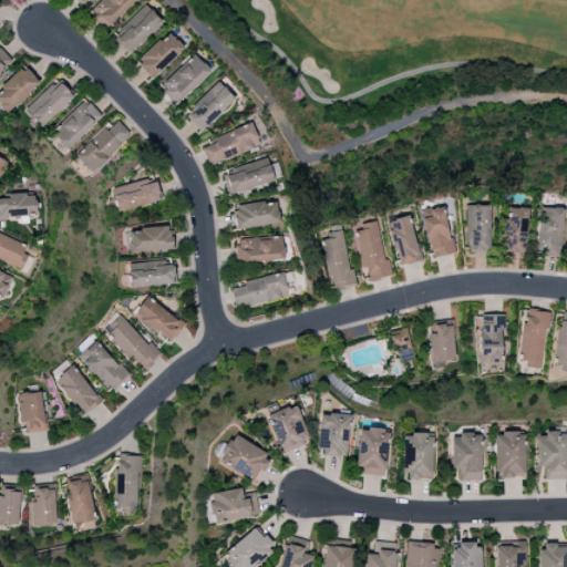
[(106,30),(134,0),(101,0),(89,13),(106,30)]
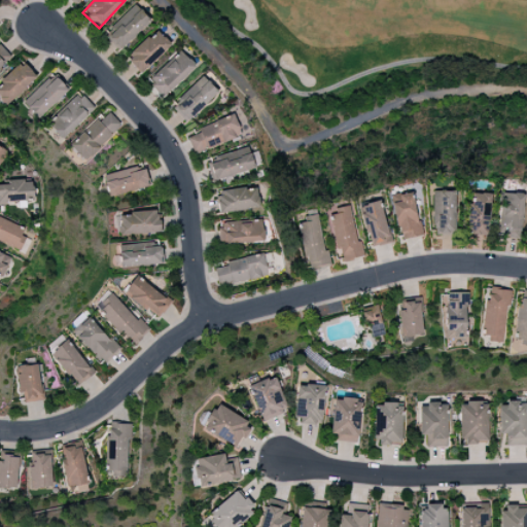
[(103,36),(119,53),(150,20),(133,3),(103,36)]
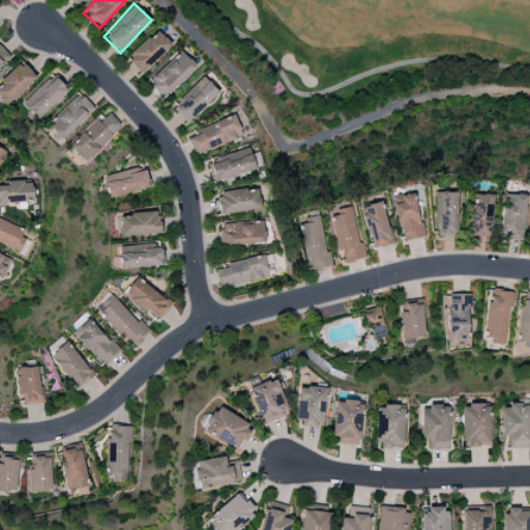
[(172,46),(156,30),(125,59),(141,75),(172,46)]
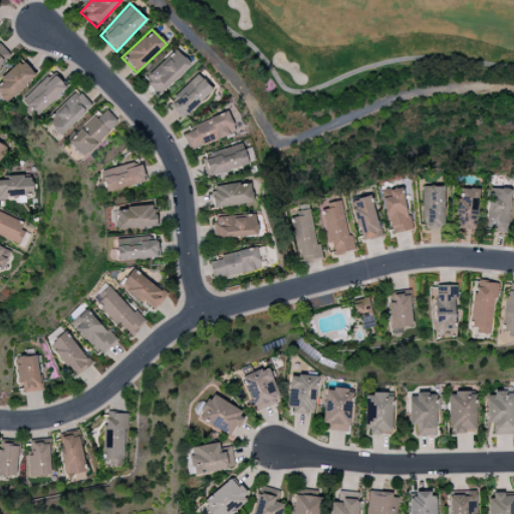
[(0,45),(0,65),(10,56),(0,45)]
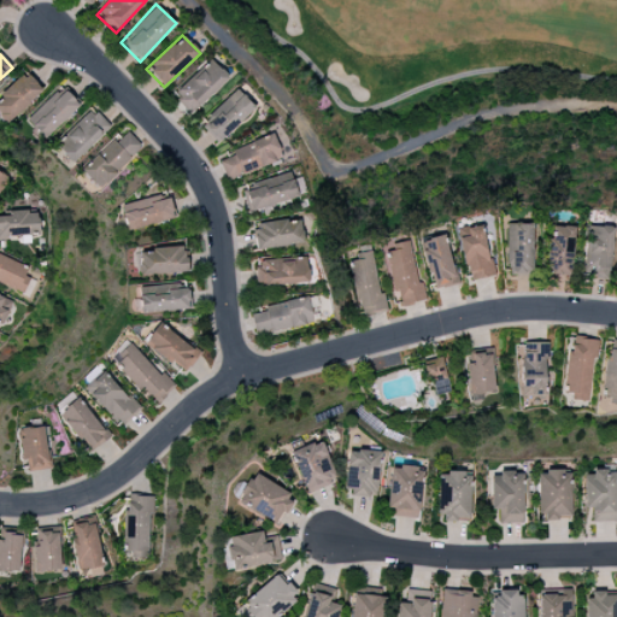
[(171,93),(189,115),(229,80),(211,59),(171,93)]
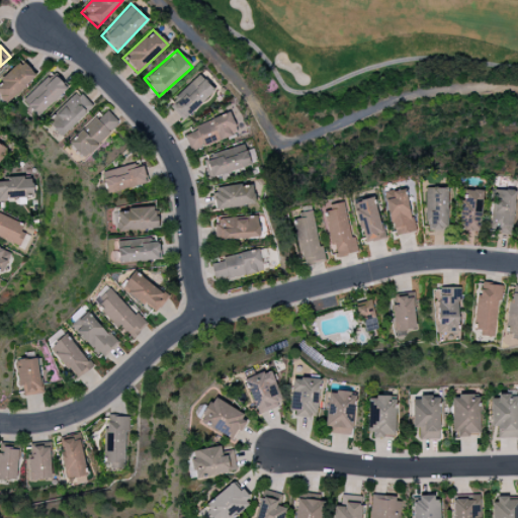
[(0,80),(0,98),(6,104),(35,76),(20,61),(0,80)]
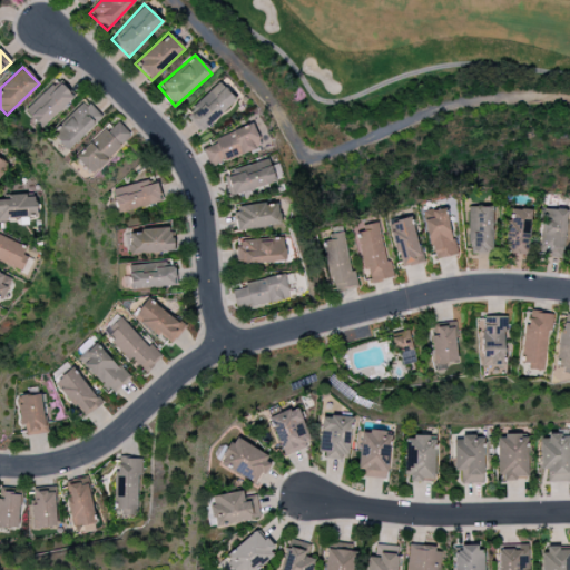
[(43,89),(22,111),(41,130),(75,95),(61,81),(49,94),(43,89)]
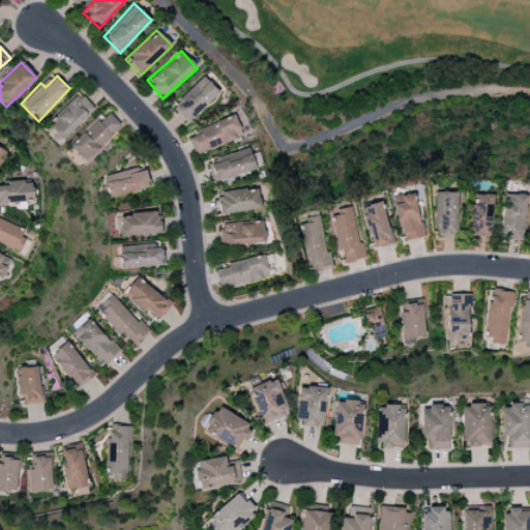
[(187,124),(219,93),(203,76),(181,97),(185,101),(175,112),(187,124)]
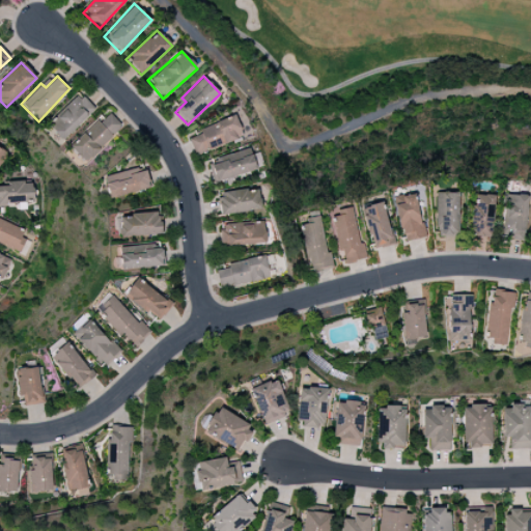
[(46,126),(62,142),(93,109),(77,92),(46,126)]
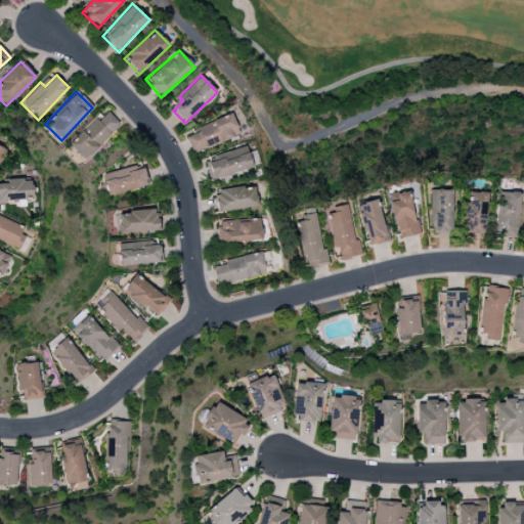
[(101,113),(67,144),(83,162),(117,129),(101,113)]
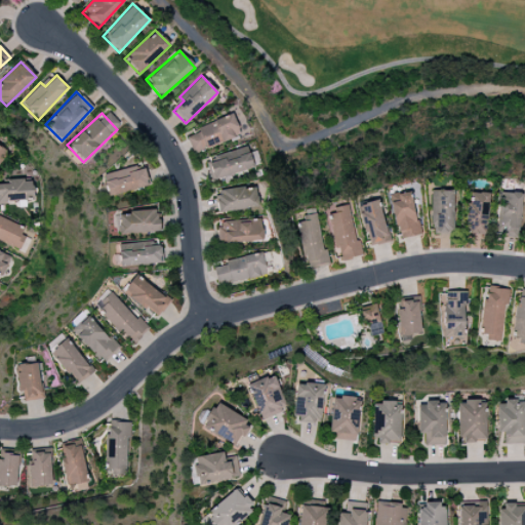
[(187,137),(193,154),(240,134),(232,114),(197,128),(198,132),(187,137)]
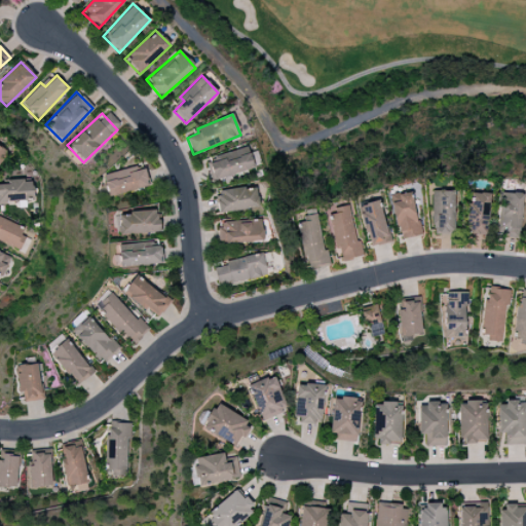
[(208,160),(214,181),(261,165),(256,151),(249,153),(247,147),(208,160)]
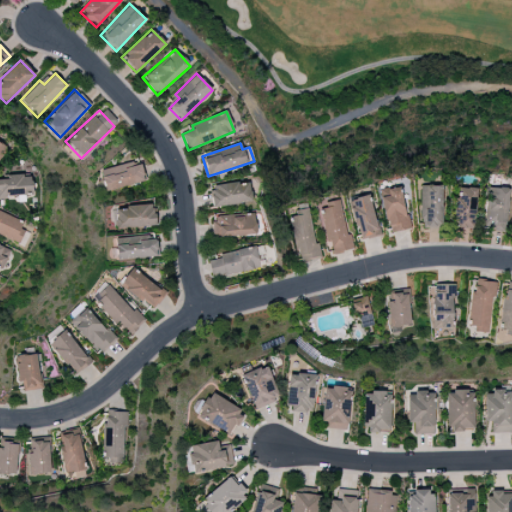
[(100,170),(102,176),(134,167),(132,160),(100,170)]
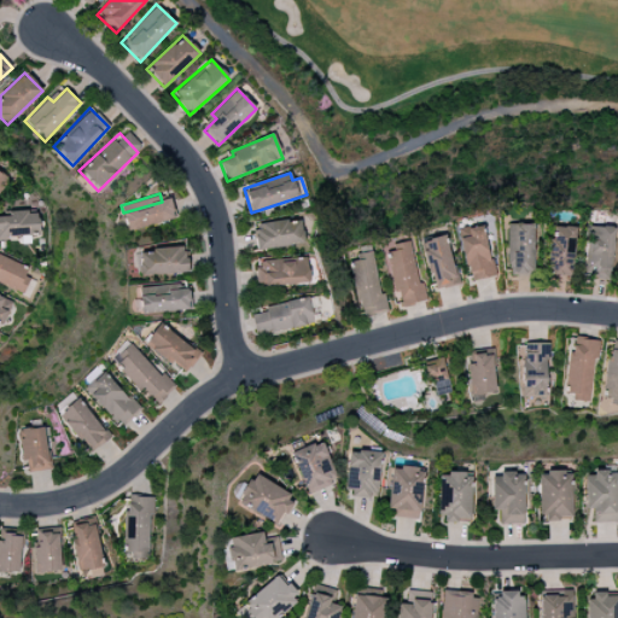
[(175,219),(170,200),(122,214),(127,232),(175,219)]
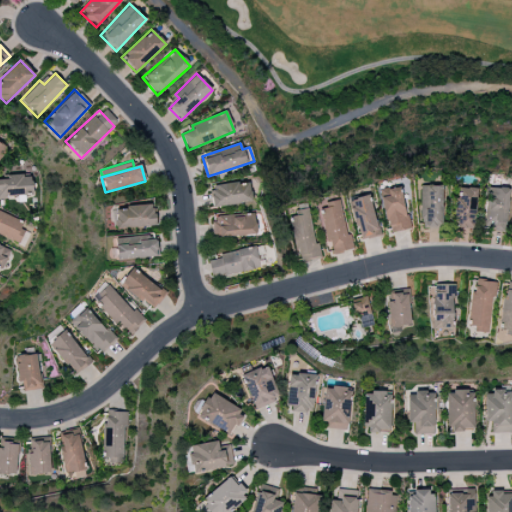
[(0,197),(32,197),(31,175),(7,176),(7,180),(0,180),(0,197)]
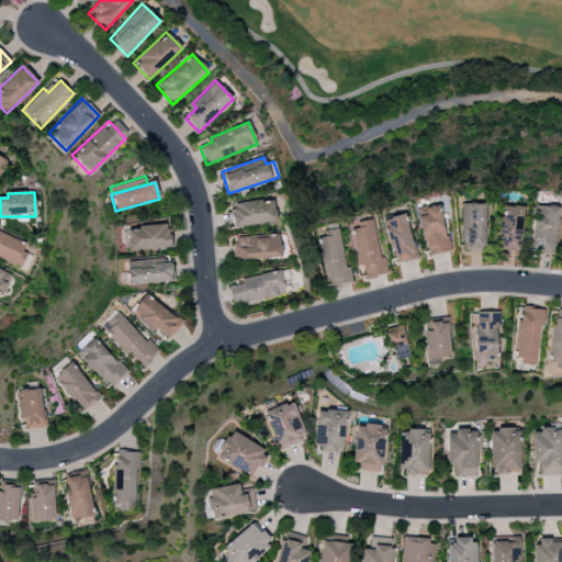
[(234,227),(276,222),(272,199),(231,204),(234,227)]
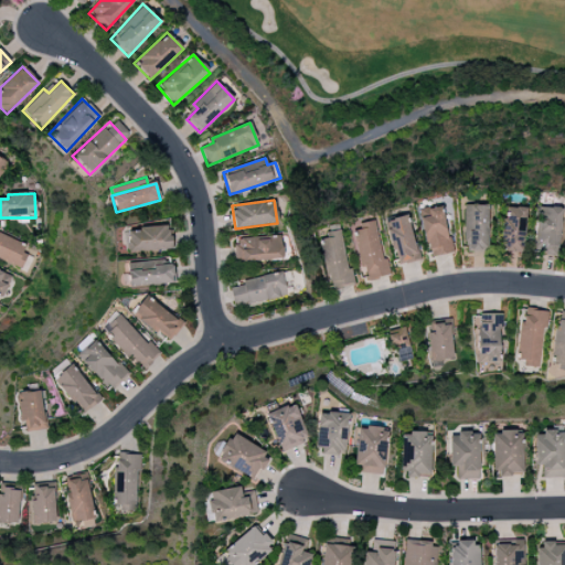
[(418,210),(428,257),(451,253),(441,205),(418,210)]
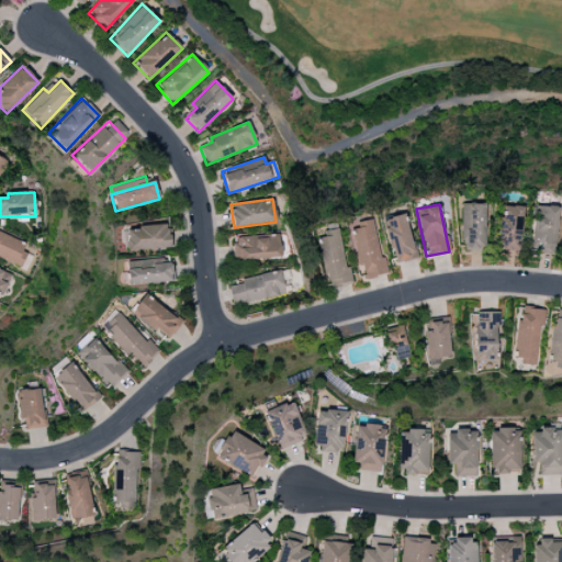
[(485,204),(461,204),(460,249),(484,250),(485,204)]
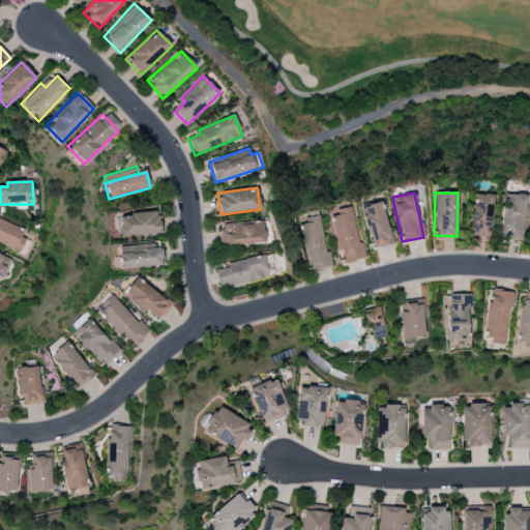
[(472,236),(493,236),(492,195),(471,195),(472,236)]
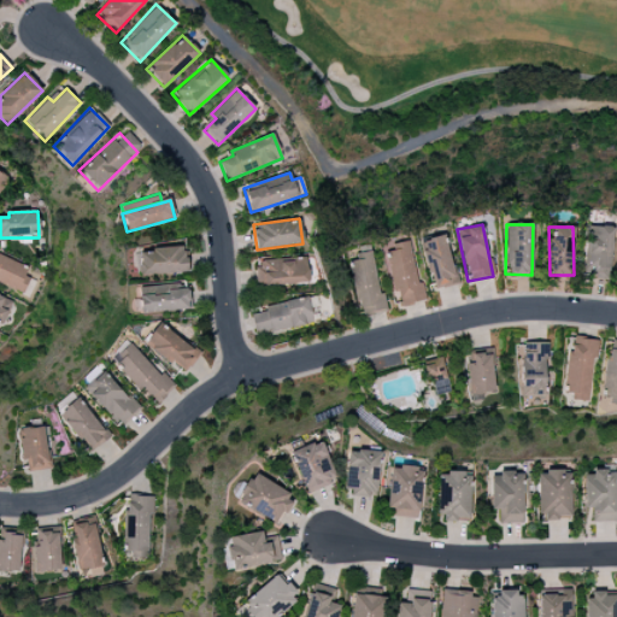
[(610,278),(611,227),(587,227),(585,278),(610,278)]
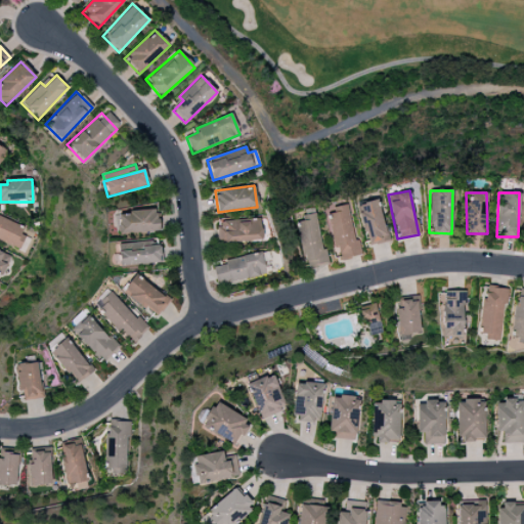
[(386,243),(380,201),(358,204),(364,246),(386,243)]
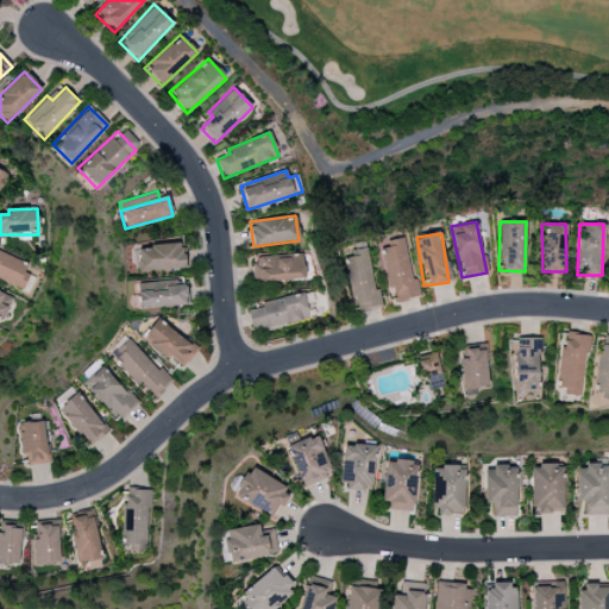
[(412,280),(403,238),(381,242),(391,302),(420,297),(416,278),(412,280)]
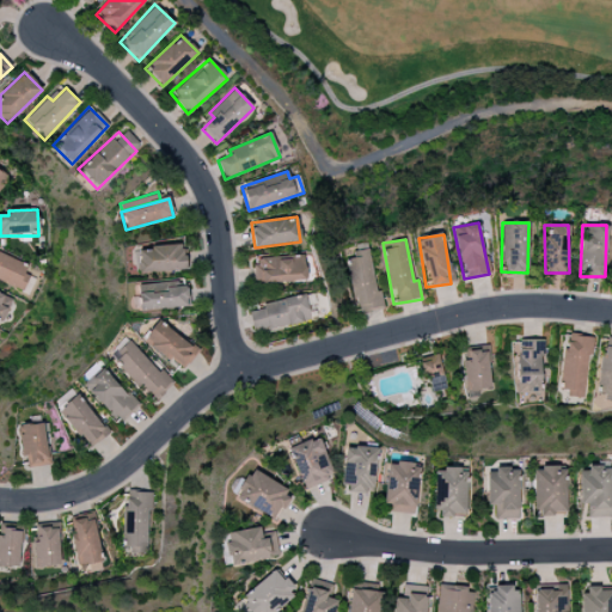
[(138,251),(138,273),(184,271),(183,245),(150,246),(150,251),(138,251)]
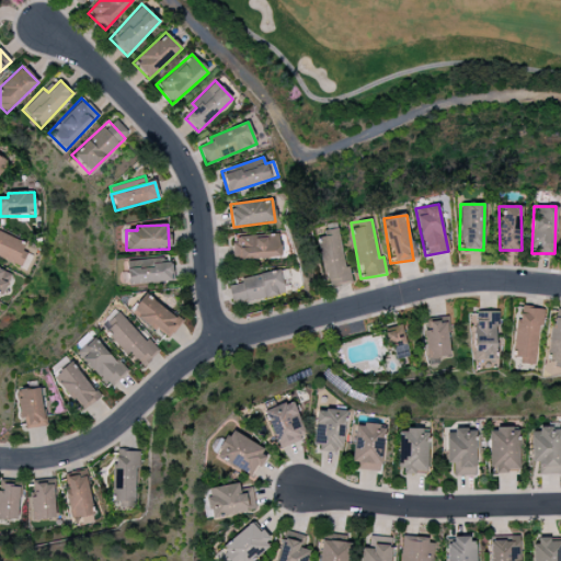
[(325,288),(352,283),(348,267),(345,268),(338,229),(322,231),(323,239),(318,240),(325,288)]
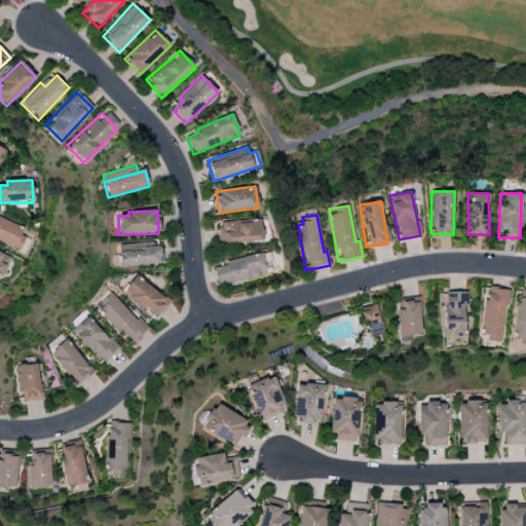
[(0,241),(19,250),(27,231),(0,219),(0,241)]
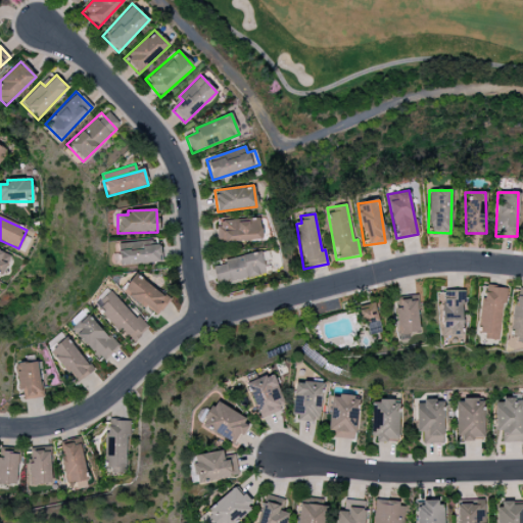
[(260,241),(260,220),(218,221),(219,242),(260,241)]
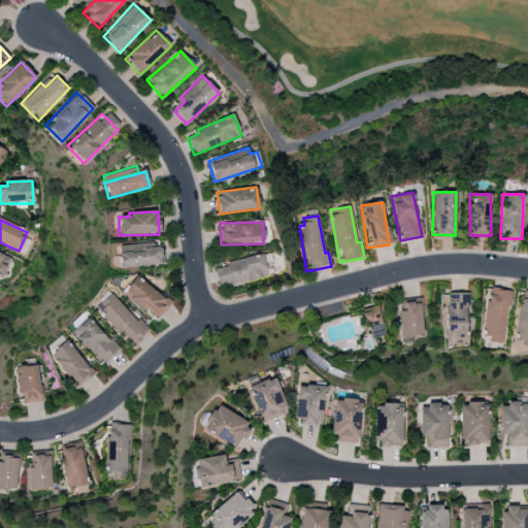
[(120,244),(120,267),(162,266),(161,243),(120,244)]
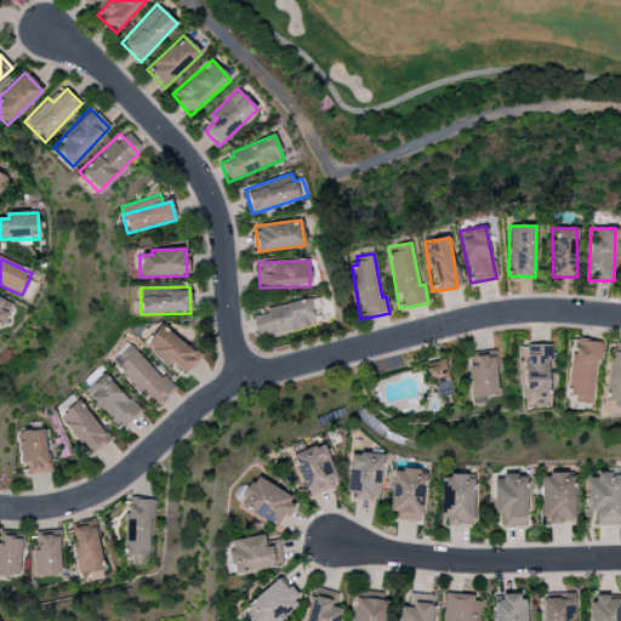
[(252,317),(257,339),(315,326),(313,315),(322,314),(318,297),(265,309),(266,314),(252,317)]
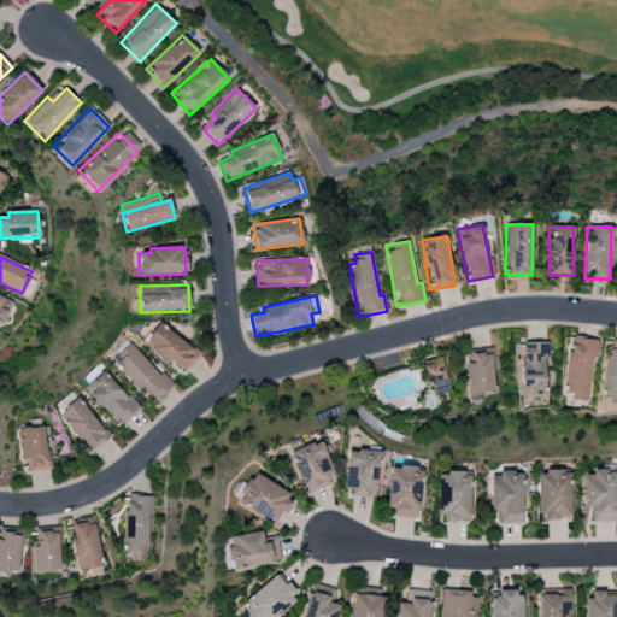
[(0,324),(3,327),(12,303),(0,297),(0,324)]
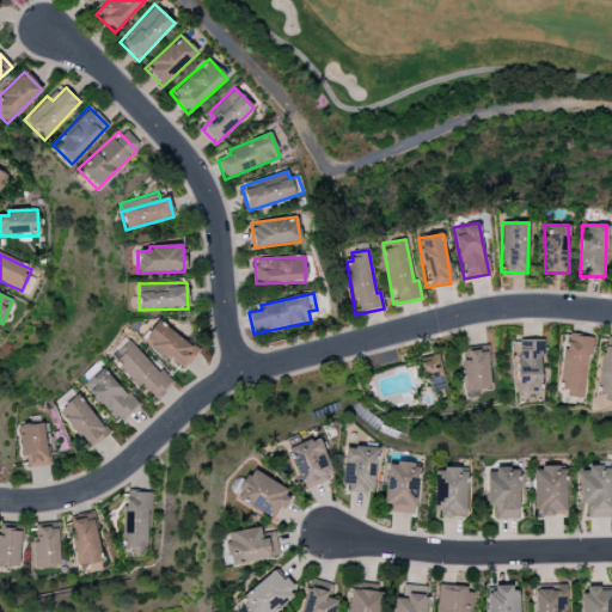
[(181,371),(196,352),(158,320),(142,340),(181,371)]
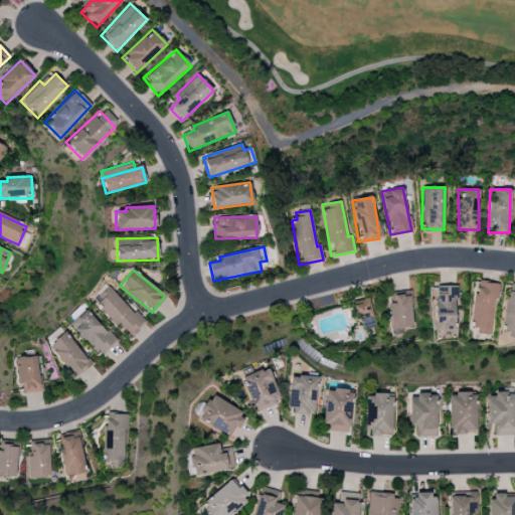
[(493,334),(496,284),(478,282),(477,294),(473,294),(471,332),(493,334)]
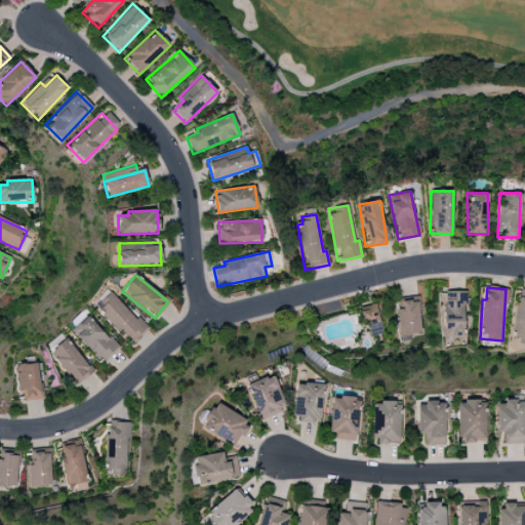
[(524,344),(524,290),(519,290),(519,304),(515,304),(514,344),(524,344)]
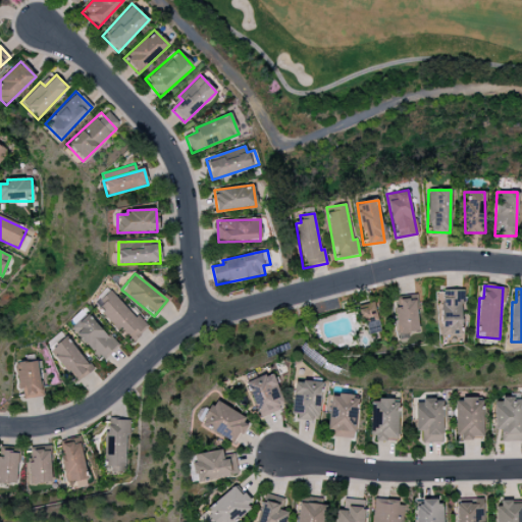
[(95,303),(126,343),(147,326),(138,315),(135,318),(111,290),(95,303)]
